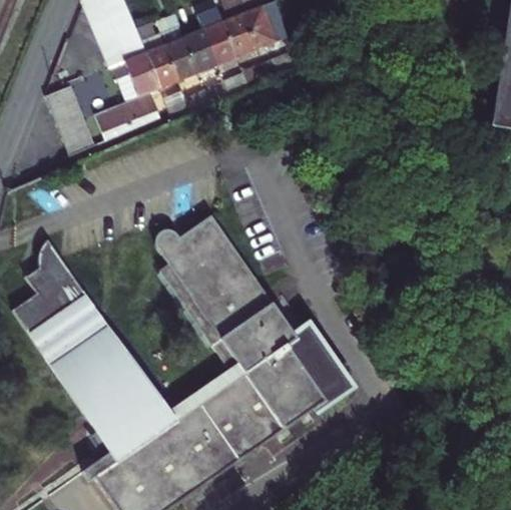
[(84,0),(112,68),(115,67),(127,101),(96,114),(103,130),(156,109),(149,92),(160,87),(146,53),(145,50),(144,47),(142,41),(136,27),(125,0),(84,0)]
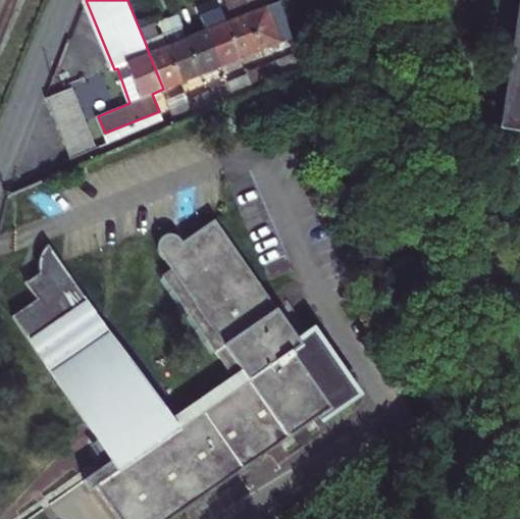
[(230,0),(238,16),(226,20),(241,56),(259,48),(246,13),(259,7),(255,0),(230,0)]
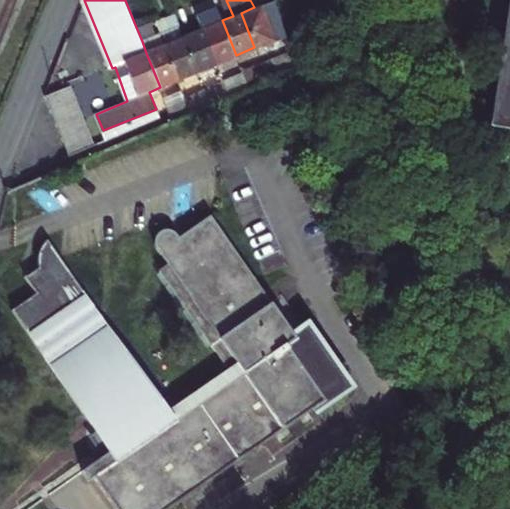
[(250,0),(254,7),(241,13),(254,47),(287,33),(277,0),(270,0),(250,0)]
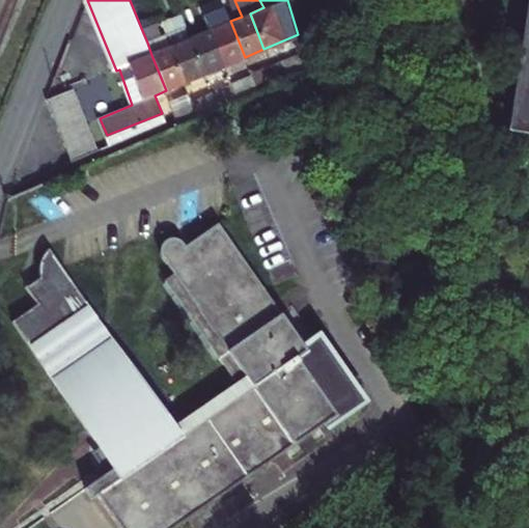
[(527,0),(508,119),(528,122),(528,0),(527,0)]
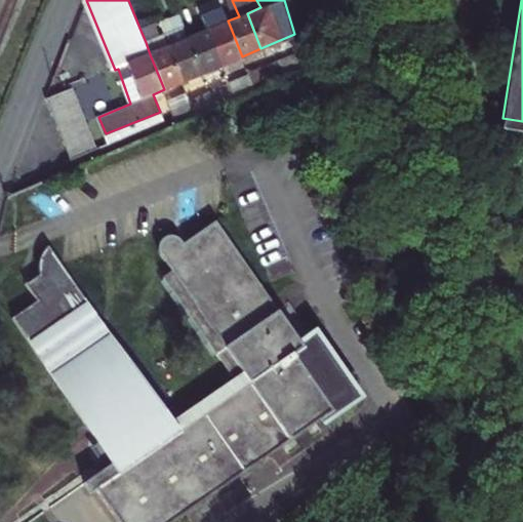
[(202,16),(208,30),(223,65),(242,56),(228,21),(222,7),(202,16)]
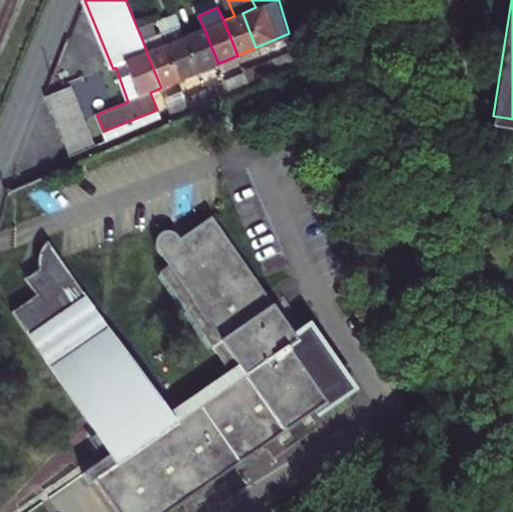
[(161,34),(166,45),(180,79),(199,71),(185,37),(177,15),(167,18),(172,31),(161,34)]
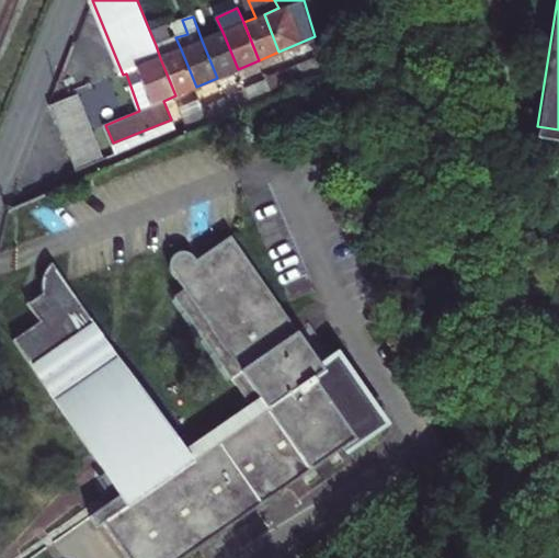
[(223,32),(202,41),(217,78),(238,69),(223,32)]
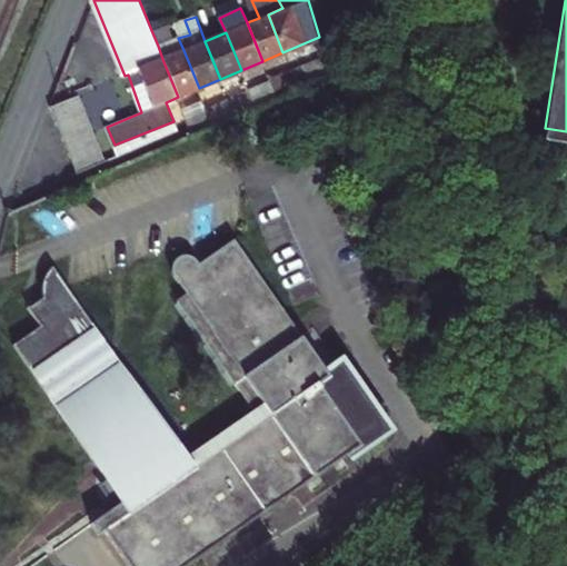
[(160,52),(161,56),(162,59),(178,97),(199,88),(183,50),(178,38),(158,46),(160,52)]
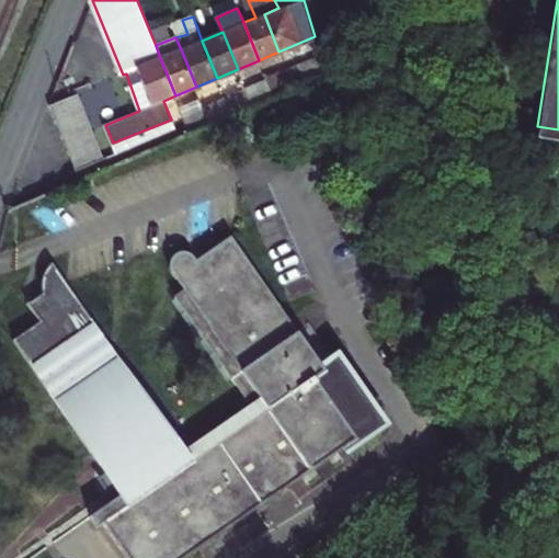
[(321,57),(316,59),(322,76),(328,73),(321,57)]
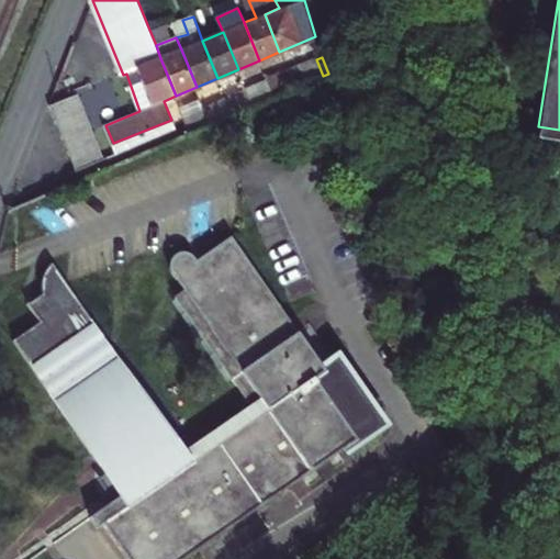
[(288,73),(294,88),(323,76),(316,59),(288,73)]
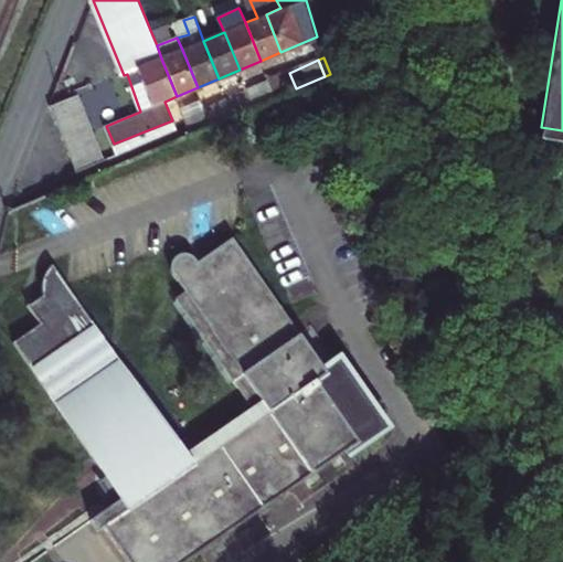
[(269,82),(276,97),(296,88),(289,73),(269,82)]
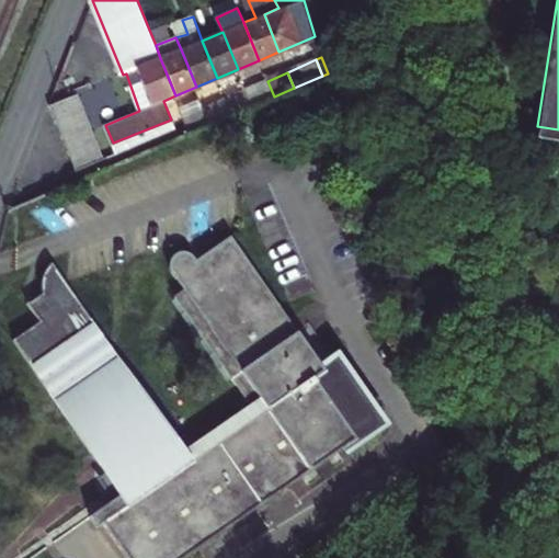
[(248,93),(252,105),(274,97),(267,81),(246,90),(248,93)]
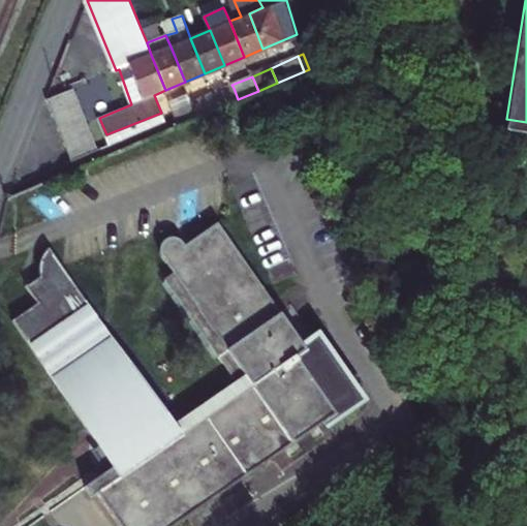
[(51,97),(76,160),(99,151),(73,88),(51,97)]
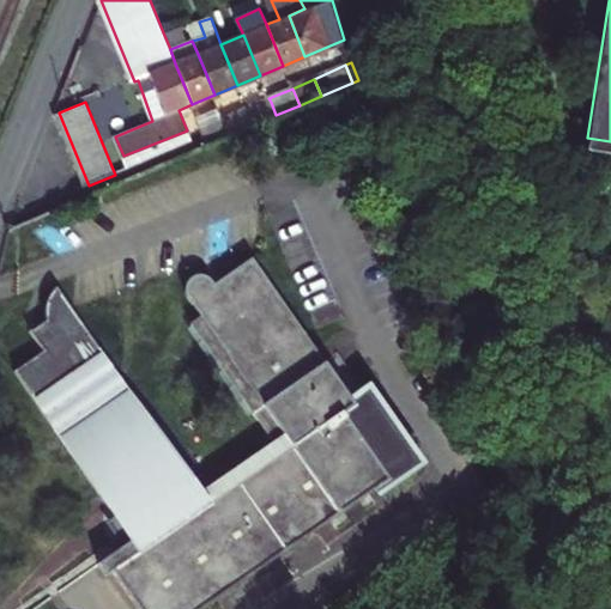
[(230,135),(225,121),(221,109),(198,120),(207,145),(230,135)]
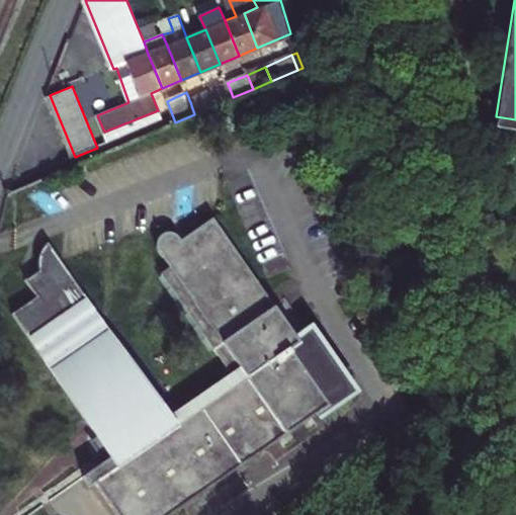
[(190,102),(194,114),(215,106),(209,94),(190,102)]
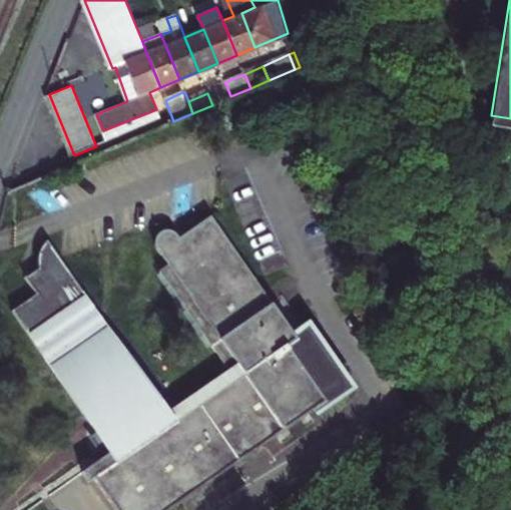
[(156,109),(103,130),(107,141),(160,119),(156,109)]
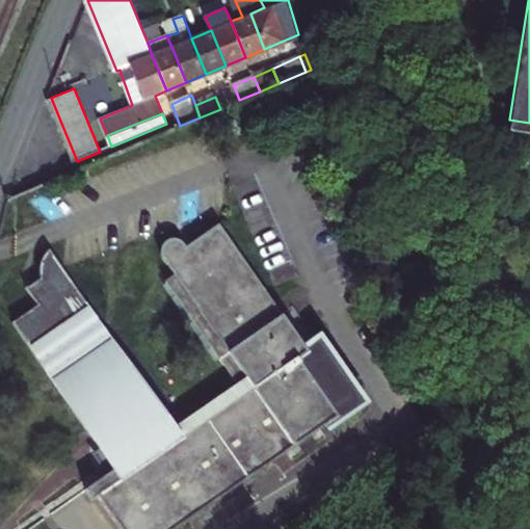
[(125,528),(175,528),(299,442),(313,432),(361,398),(320,340),(308,348),(220,222),(189,244),(185,240),(182,239),(177,238),(171,238),(166,241),(164,245),(163,252),(164,258),(176,274),(166,280),(237,380),(244,391),(181,437),(174,426),(49,248),(43,258),(40,265),(38,275),(23,287),(35,305),(11,322),(98,446),(112,467),(103,474),(85,487),(93,499),(101,494),(125,528)]
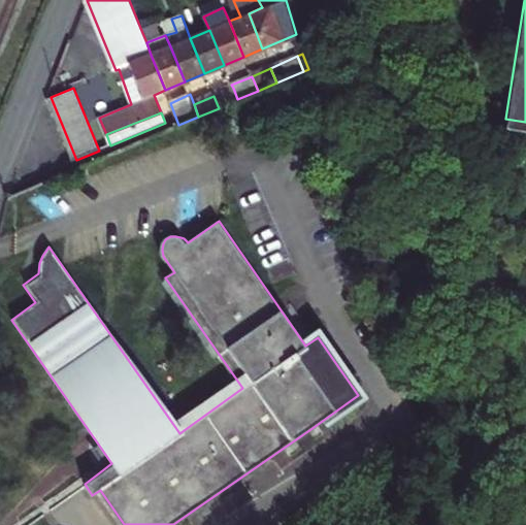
[(235,378),(172,423),(179,433),(242,388),(235,378)]
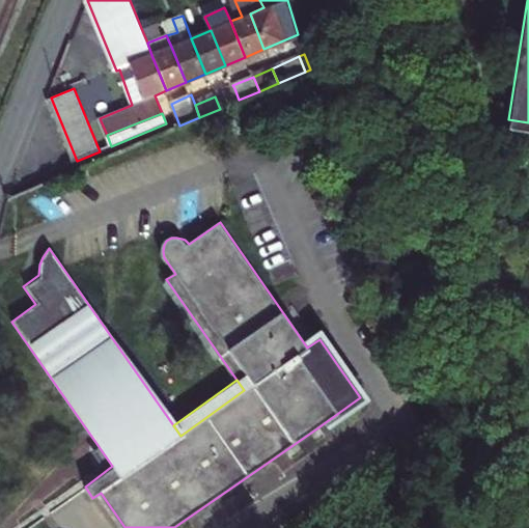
[(312,432),(299,441),(304,448),(316,440),(312,432)]
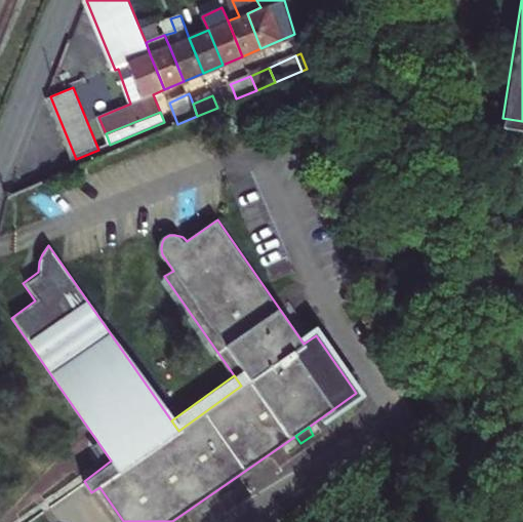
[(87,447),(102,468),(111,460),(96,440),(87,447)]
